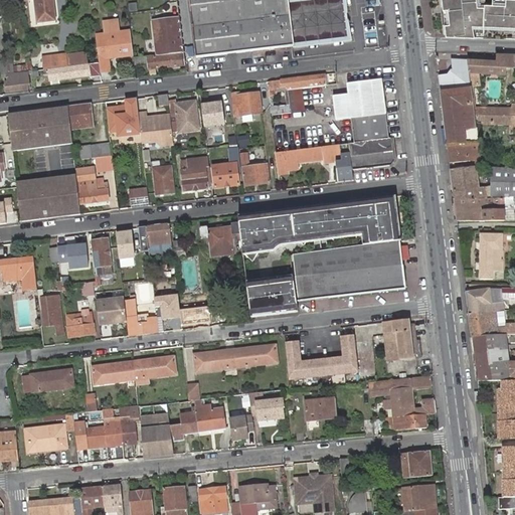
[(23,0),(23,1),(32,0),(35,0),(40,23),(56,21),(53,0),(23,0)]
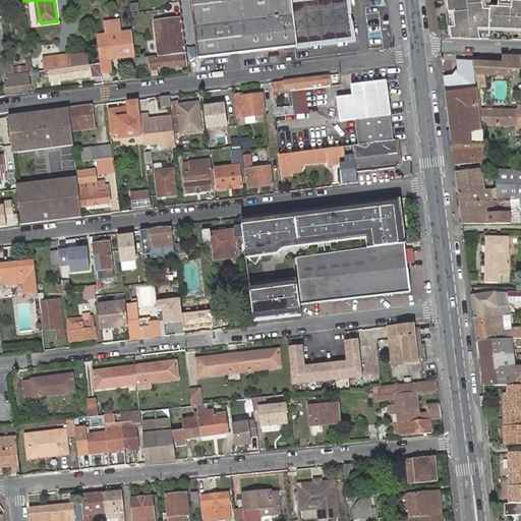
[(261,43),(297,38),(293,3),(292,0),(191,0),(199,59),(262,51),(261,43)]
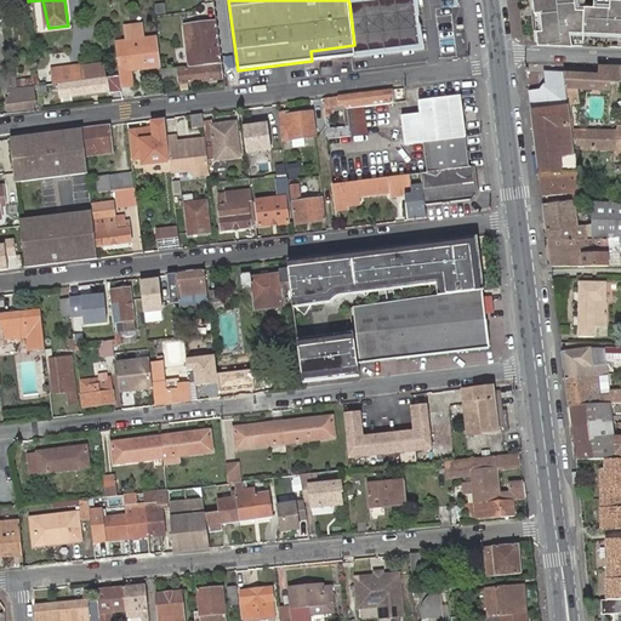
[(354,45),(420,38),(415,0),(382,0),(381,0),(349,4),(354,45)]
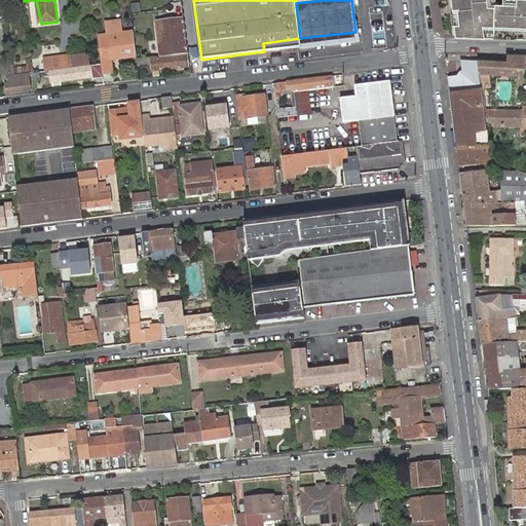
[(452,0),(455,28),(461,34),(473,34),(473,31),(485,31),(485,36),(494,37),(494,33),(516,34),(516,37),(525,37),(525,0),(517,0),(517,4),(495,3),(495,6),(489,5),(488,0),(452,0)]
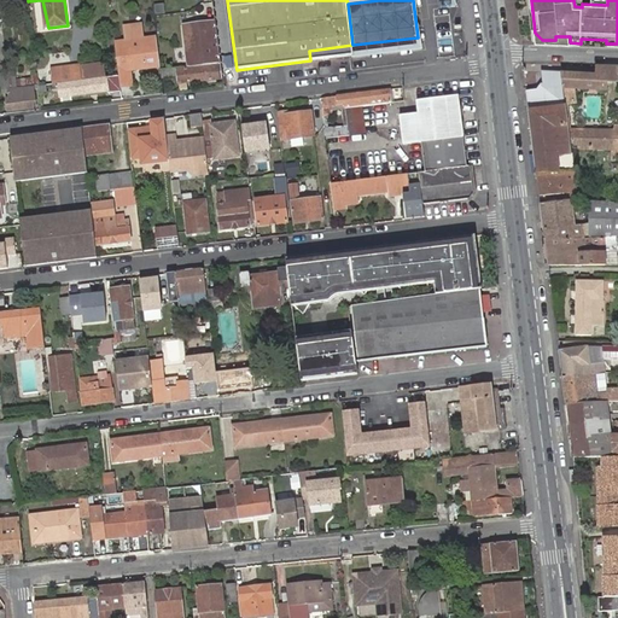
[(208,22),(200,23),(194,23),(194,24),(190,24),(192,48),(193,48),(193,54),(220,52),(216,23),(208,23),(208,22)]
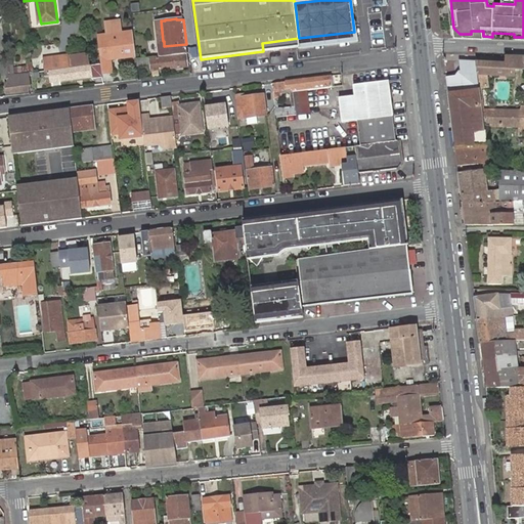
[(100,52),(101,63),(103,75),(113,74),(112,59),(113,59),(112,54),(116,54),(117,59),(137,56),(134,32),(98,37),(99,49),(102,49),(103,52),(100,52)]
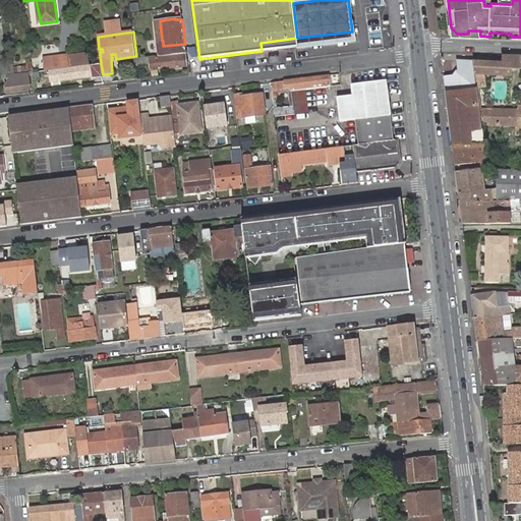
[(352,39),(352,32),(297,38),(298,45),(352,39)]
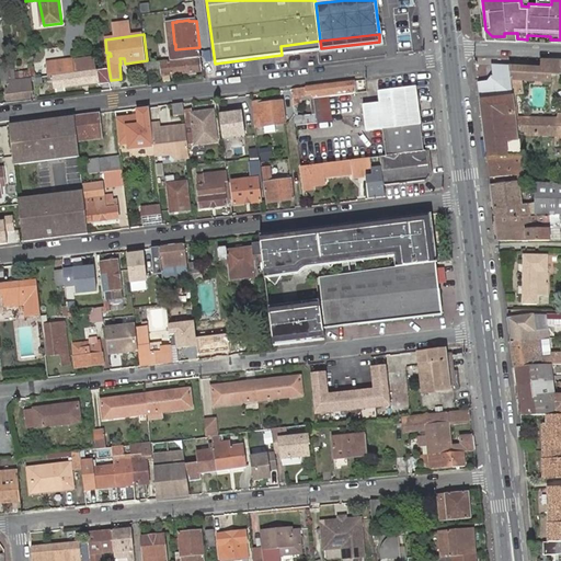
[(321,48),(320,41),(281,46),(282,55),(321,50),(321,48)]
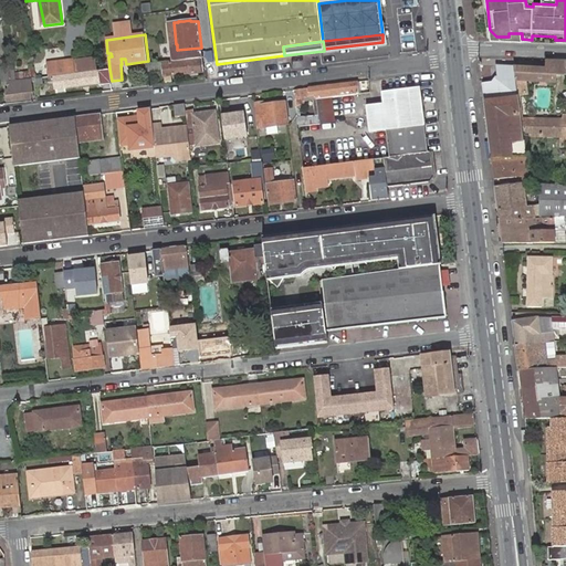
[(200,58),(202,58),(201,51),(178,53),(179,60),(189,59),(200,58)]
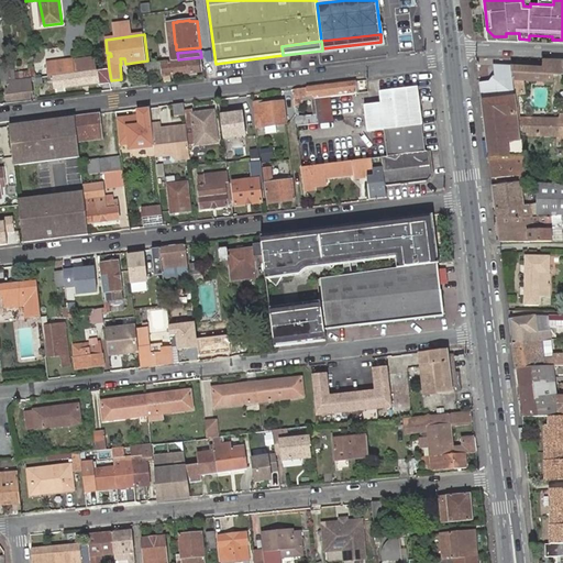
[(200,72),(199,57),(188,58),(188,61),(172,63),(161,64),(162,76),(173,75),(200,72)]
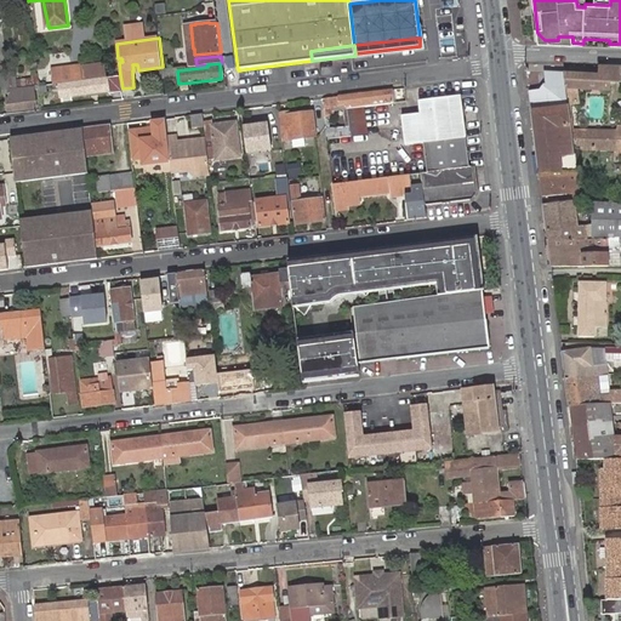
[(79,64),(49,69),(51,85),(52,85),(79,81),(83,80),(79,64)]
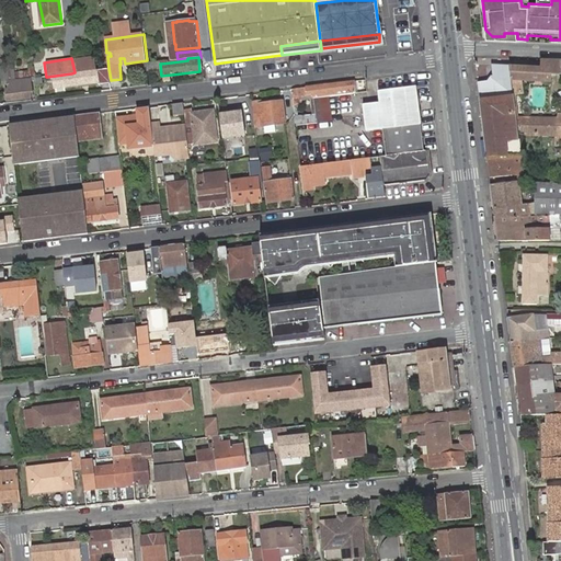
[(488,82),(478,83),(480,100),(513,96),(522,95),(521,80),(560,81),(560,59),(541,59),(540,68),(491,66),(493,77),(491,77),(488,82)]
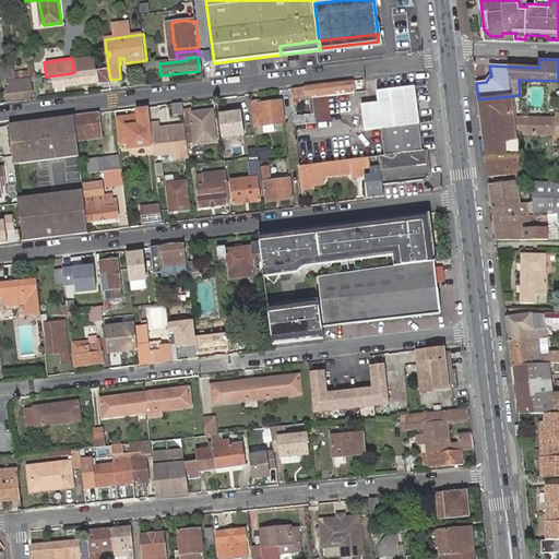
[(31,79),(35,78),(34,72),(15,73),(14,66),(0,68),(2,82),(6,82),(31,79)]
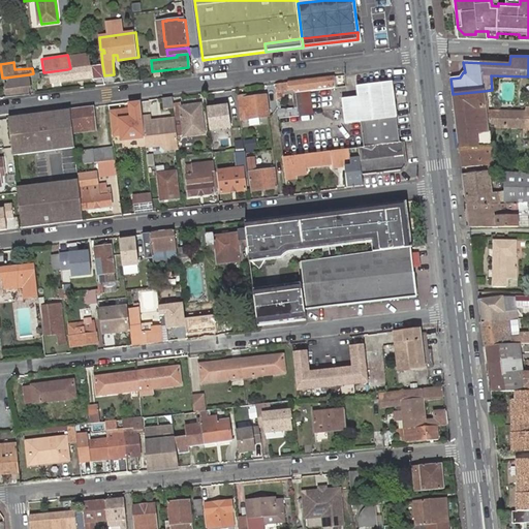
[(70,68),(67,69),(44,72),(45,78),(50,78),(50,83),(93,78),(94,80),(104,79),(104,75),(102,64),(70,68)]
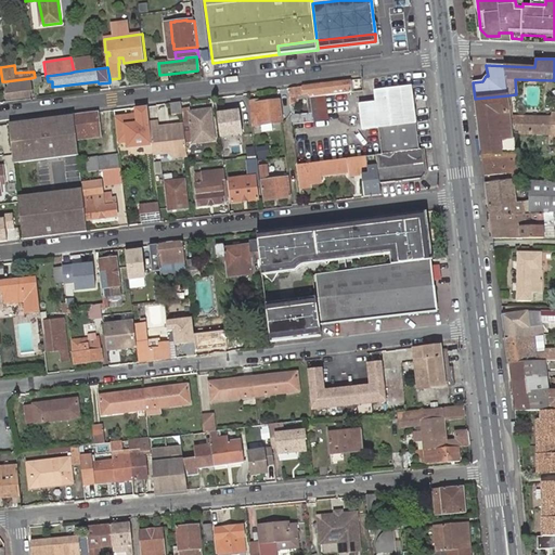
[(8,99),(33,95),(30,78),(5,81),(8,99)]
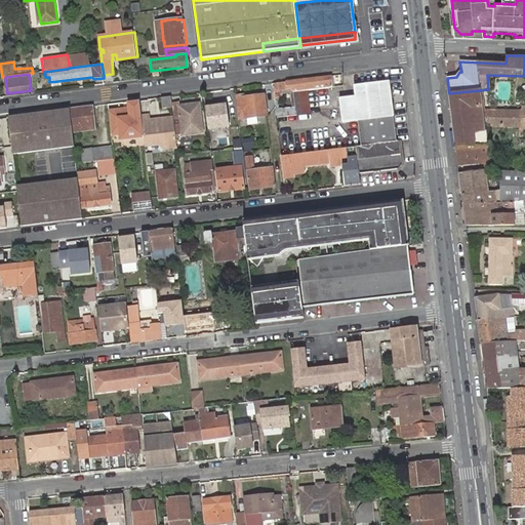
[(344,84),(342,77),(273,85),(274,92),(344,84)]
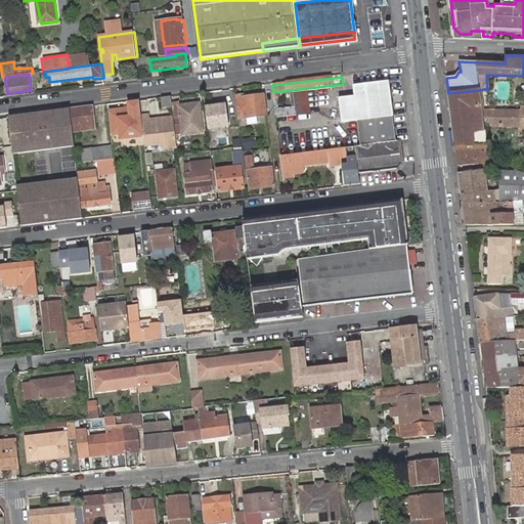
[(358,121),(393,117),(389,81),(354,86),(355,96),(339,98),(343,124),(358,121)]
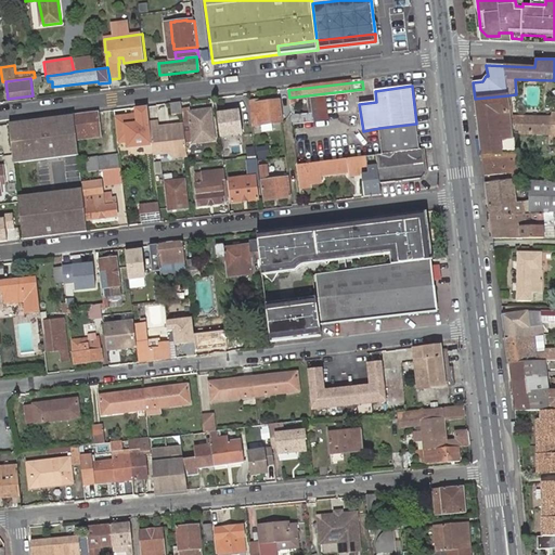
[(363,92),(363,89),(289,98),(289,104),(301,102),(301,101),(310,99),(324,98),(363,92)]
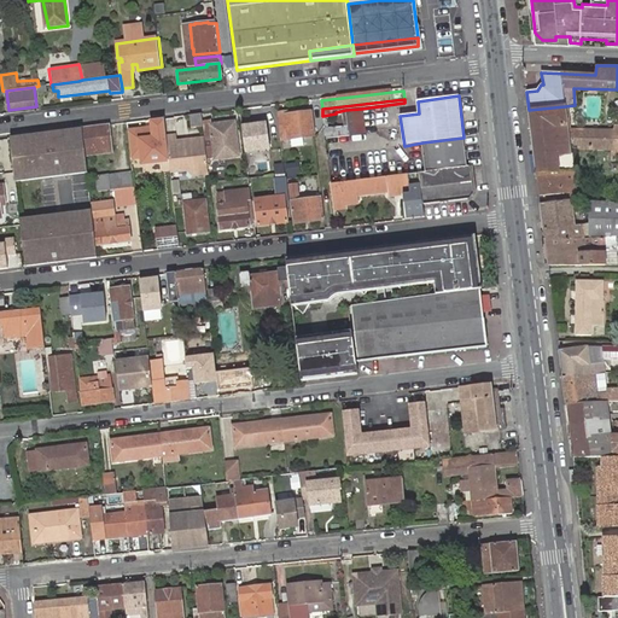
[(565,106),(529,110),(531,130),(553,128),(553,132),(567,130),(565,106)]
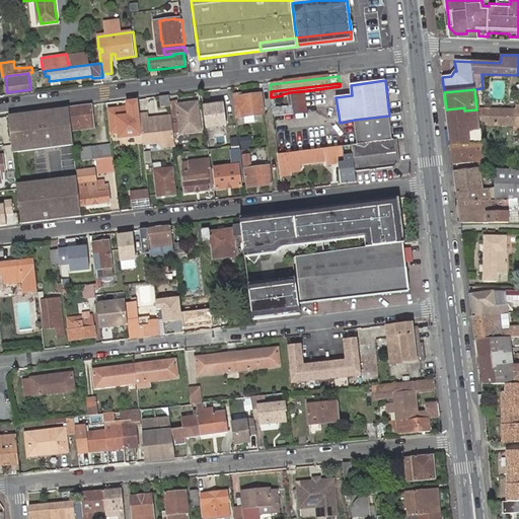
[(305,114),(303,91),(290,92),(292,105),(293,116),(305,114)]
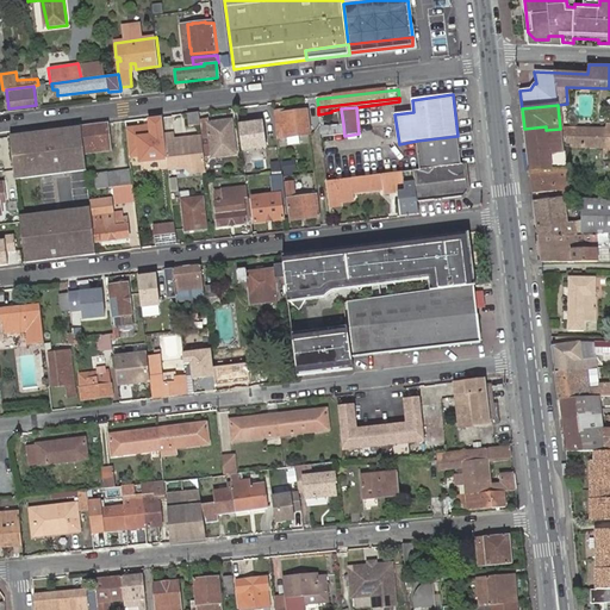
[(278,129),(275,130),(277,138),(309,134),(306,111),(285,114),(284,111),(277,112),(278,129)]
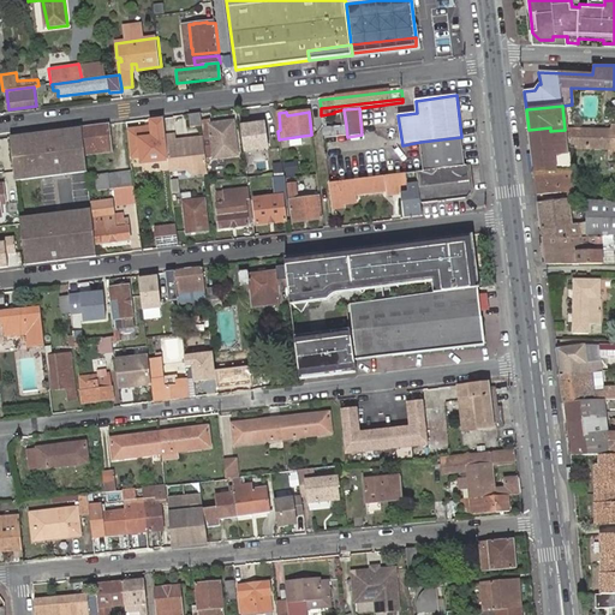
[(190,127),(202,126),(201,114),(189,115),(190,127)]
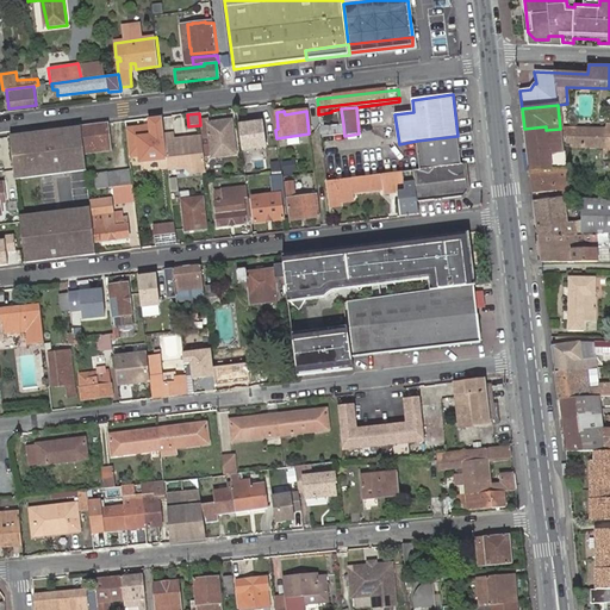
[(206,159),(237,155),(232,123),(211,124),(210,119),(203,122),(206,159)]
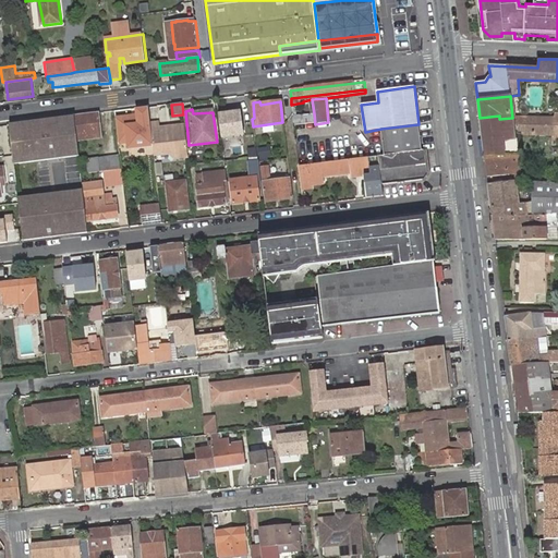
[(241,109),(216,112),(219,138),(244,135),(241,109)]
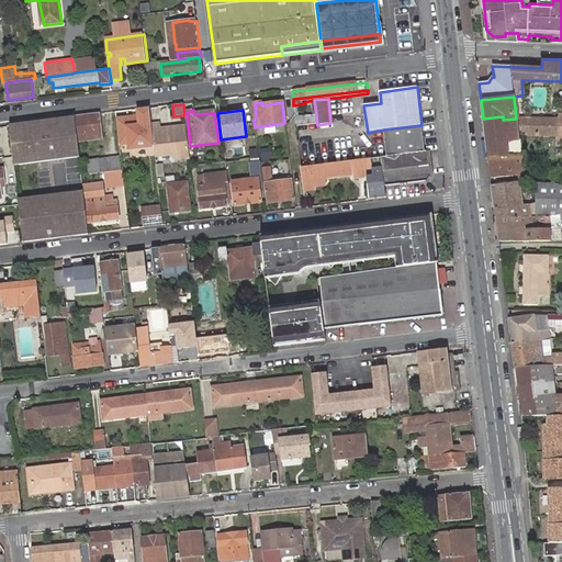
[(102,133),(100,114),(76,117),(79,135),(102,133)]
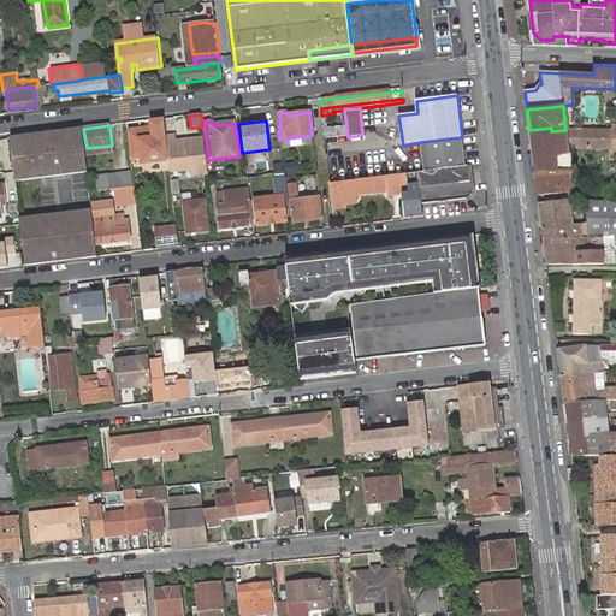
[(325,140),(348,137),(347,125),(324,129),(325,140)]
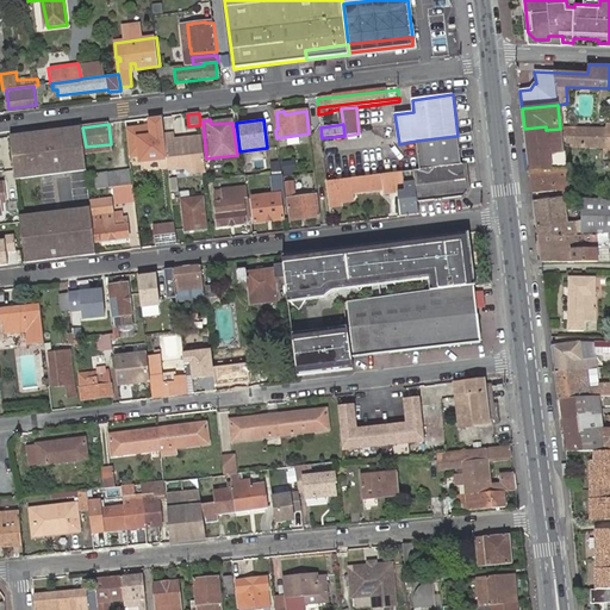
[(155,125),(128,129),(131,162),(134,161),(134,166),(136,165),(136,161),(159,157),(160,157),(159,148),(155,125)]
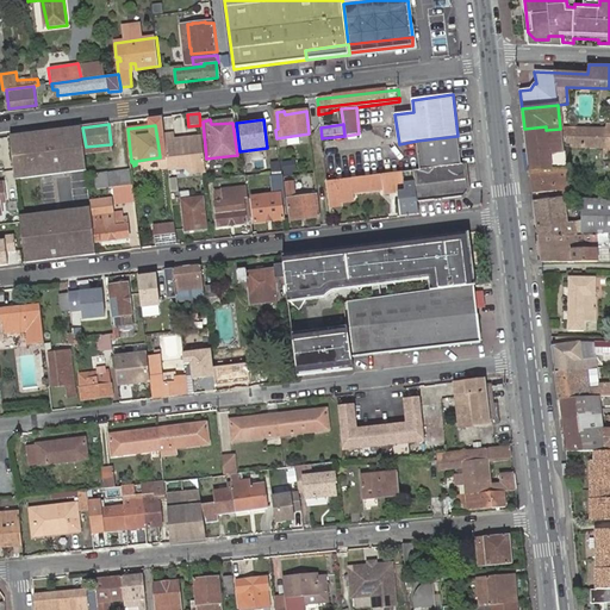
[(524,129),(533,193),(568,190),(560,129),(546,130),(546,126),(524,129)]
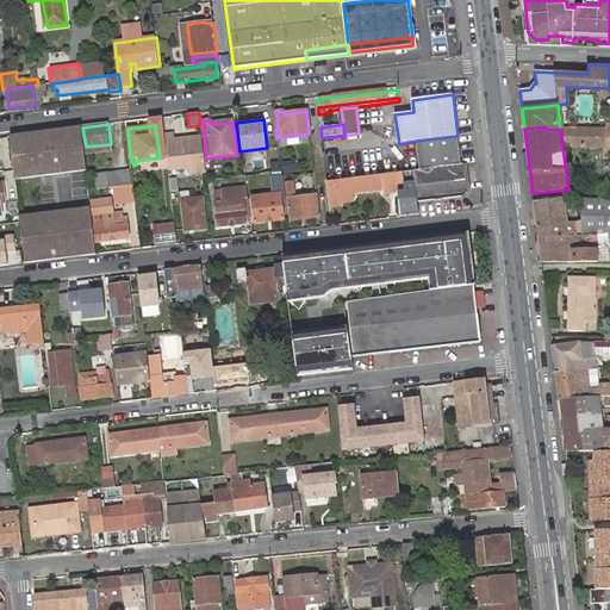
[(607,132),(609,131),(609,126),(568,128),(570,144),(607,144),(607,132)]
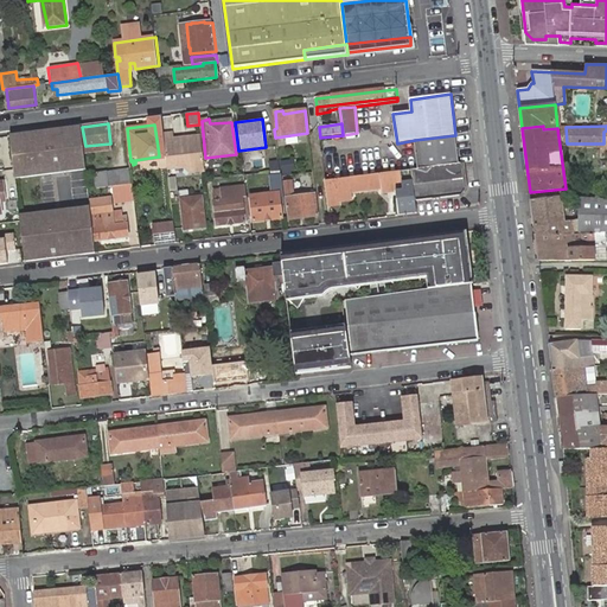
[(81,127),(10,136),(16,180),(85,171),(81,127)]
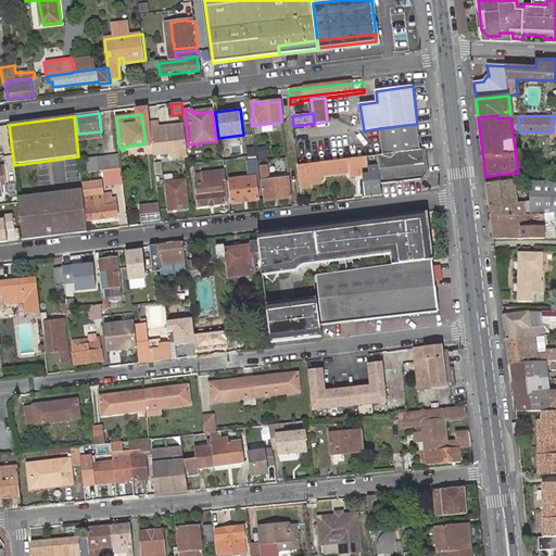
[(158,122),(149,124),(153,155),(167,154),(173,160),(188,158),(184,125),(159,127),(158,122)]
